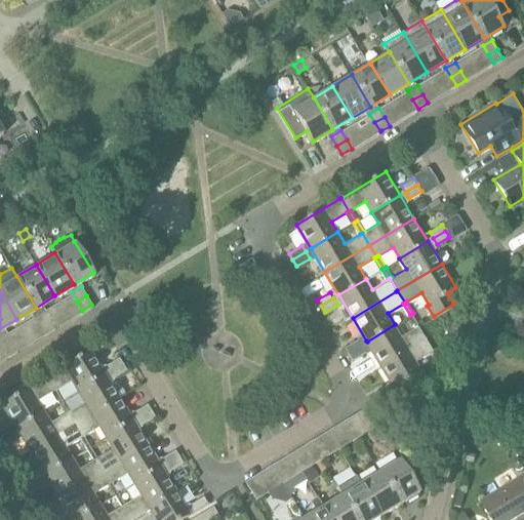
[(39,324),(48,318),(43,309),(34,315),(39,324)]
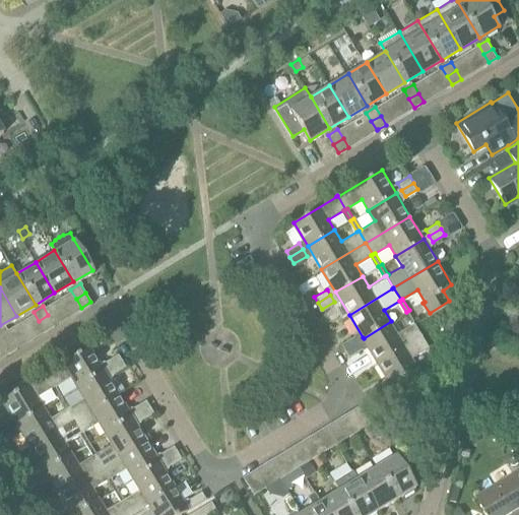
[(409,310),(406,312),(412,322),(414,321),(415,320),(409,310)]
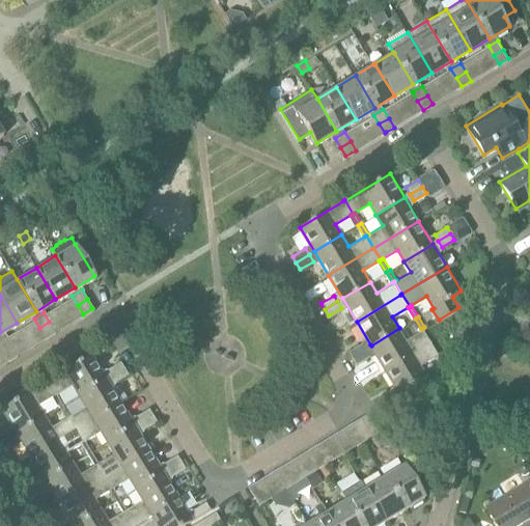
[(49,322),(39,328),(45,337),(55,331),(49,322)]
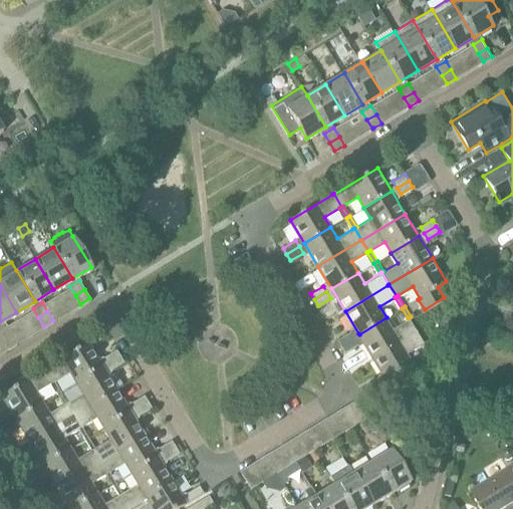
[(387,317),(359,334),(372,356),(372,357),(417,330),(417,329),(410,318),(410,317),(408,318),(399,324),(393,327),(387,318),(387,317)]
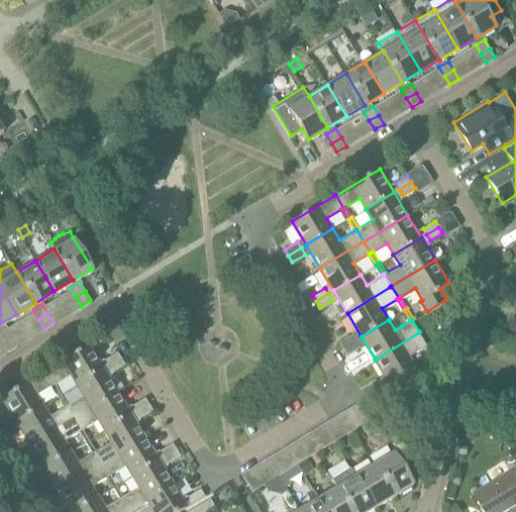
[(0,339),(1,341),(10,336),(5,327),(0,329),(0,339)]
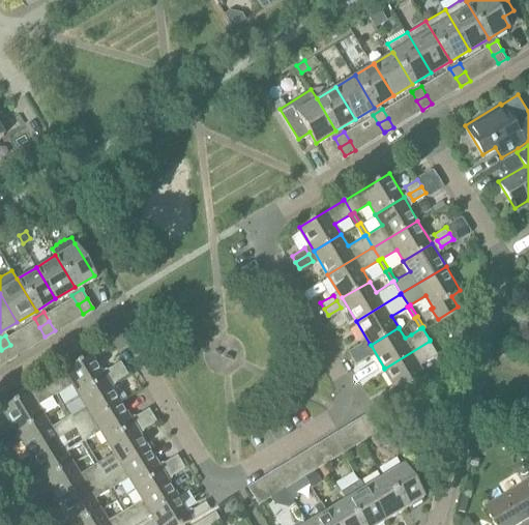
[(430,341),(384,369),(399,391),(427,375),(419,363),(437,352),(431,341),(430,341)]
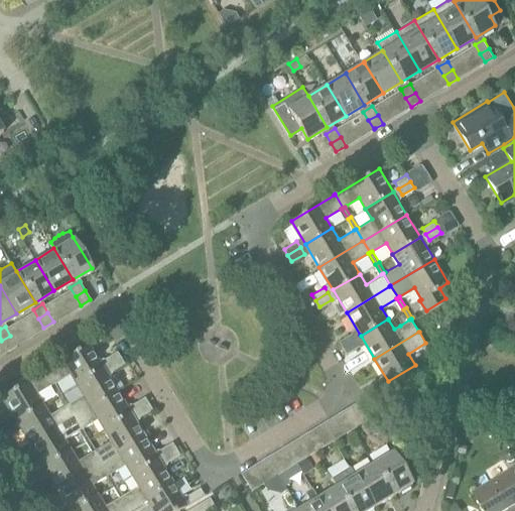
[(352,333),(340,340),(343,346),(356,339),(352,333)]
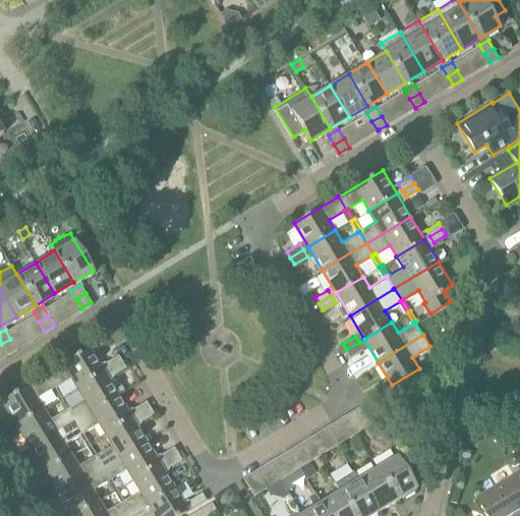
[(10,339),(1,344),(6,353),(15,348),(10,339)]
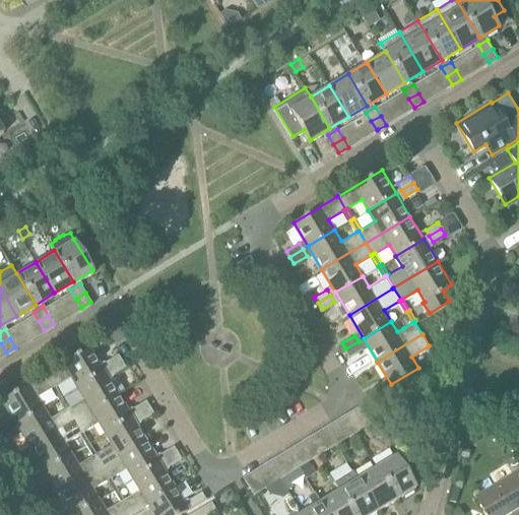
[(359,341),(345,348),(349,356),(362,347),(359,341)]
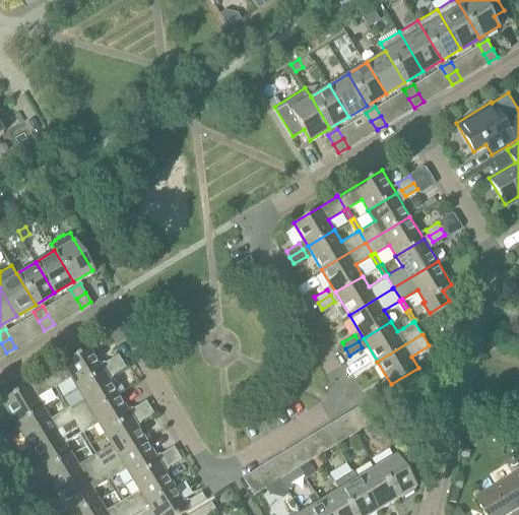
[(47,372),(46,372),(54,385),(70,375),(77,386),(105,369),(90,345),(87,347),(80,352),(48,372),(47,372)]
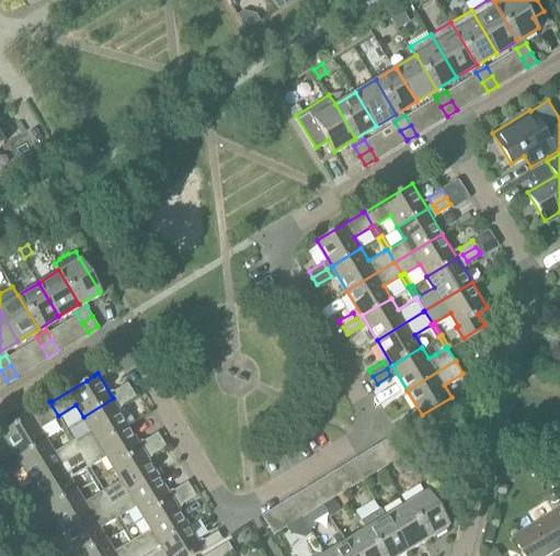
[(128,381),(115,388),(118,395),(120,395),(133,387),(128,381)]
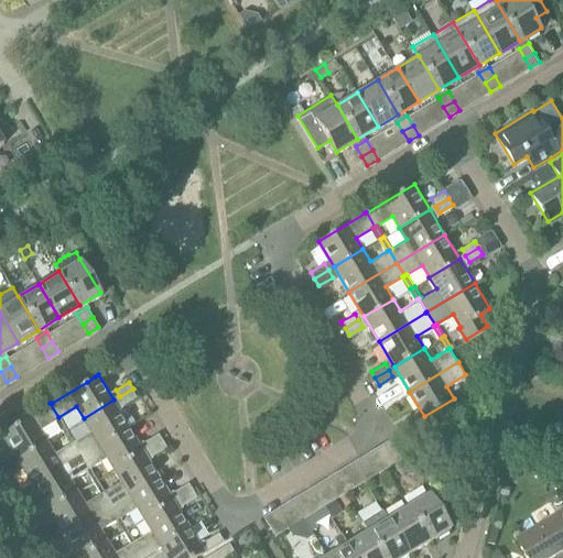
[(120,396),(119,396),(123,404),(137,395),(133,389),(120,396)]
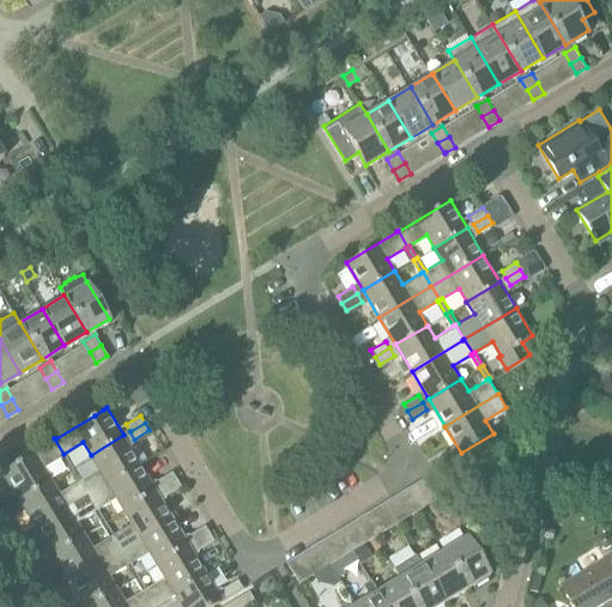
[(98,467),(79,479),(88,493),(140,462),(123,435),(91,455),(98,467)]
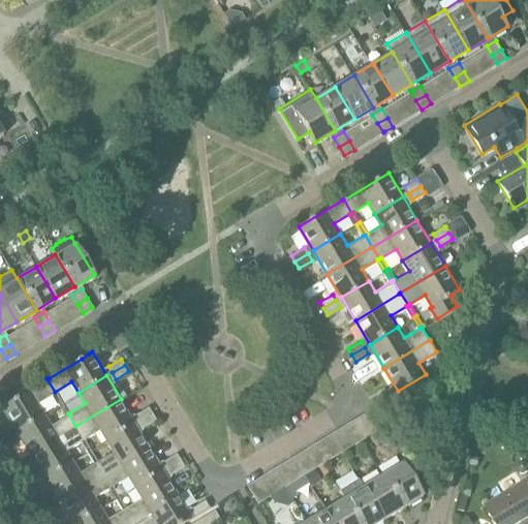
[(47,379),(3,406),(18,430),(45,413),(38,402),(55,392),(47,378),(47,379)]
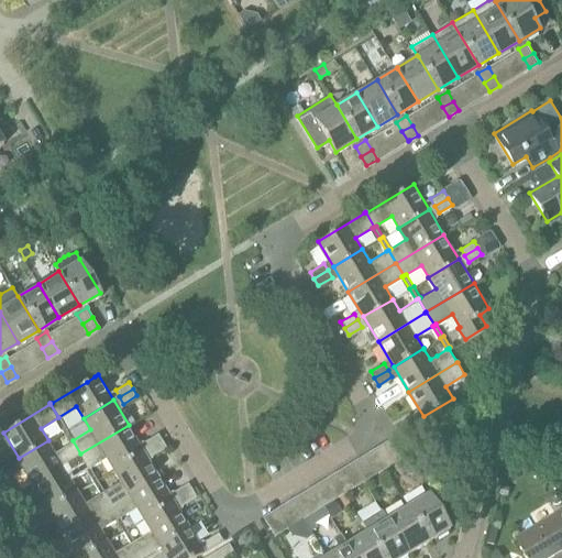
[(412,414),(400,422),(405,428),(417,420),(412,414)]
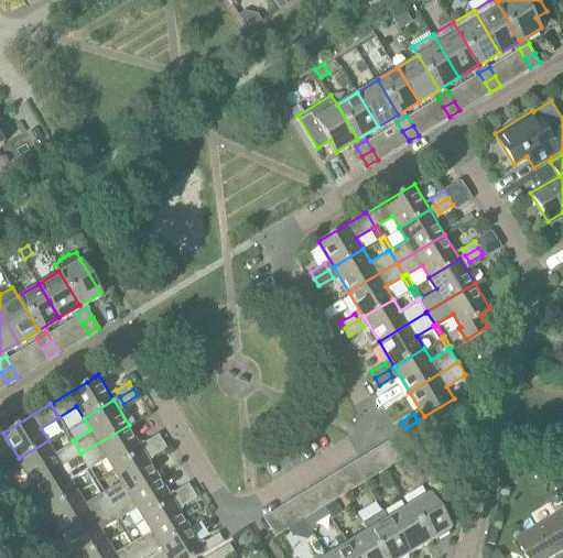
[(129,425),(80,453),(89,467),(107,456),(114,468),(143,449),(129,425)]
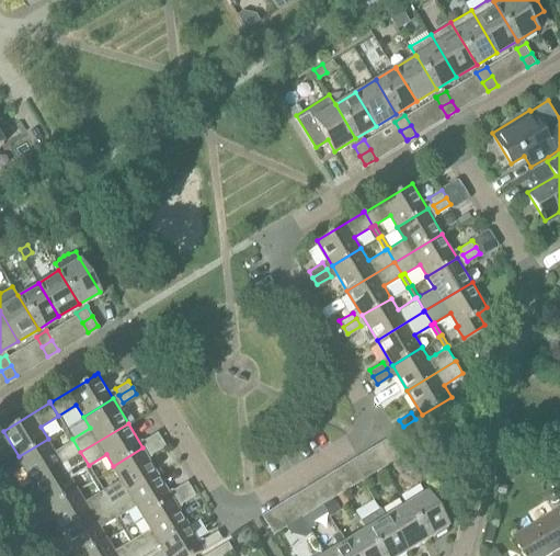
[(158,430),(145,438),(149,444),(162,437),(158,430)]
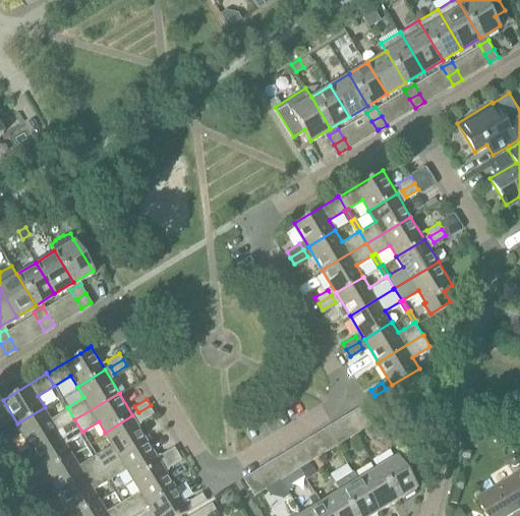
[(151,405),(138,412),(141,419),(155,411),(151,405)]
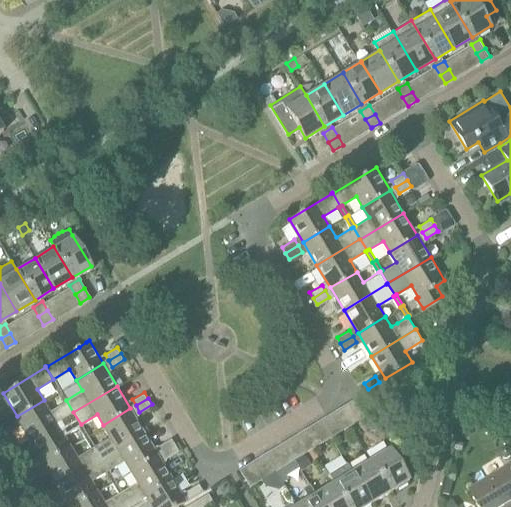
[(44,400),(17,416),(30,438),(73,412),(66,400),(50,410),(44,400)]
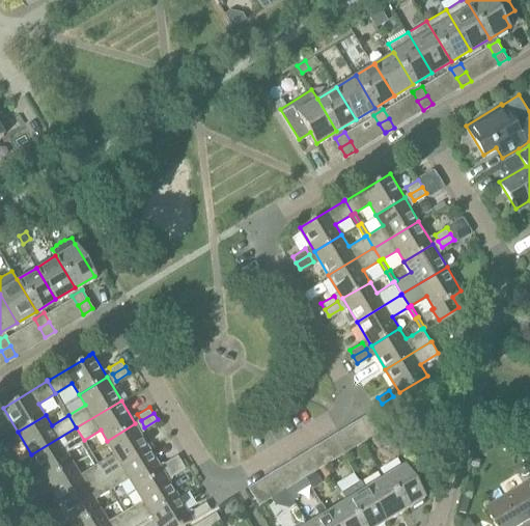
[(357,419),(347,424),(353,434),(362,427),(357,419)]
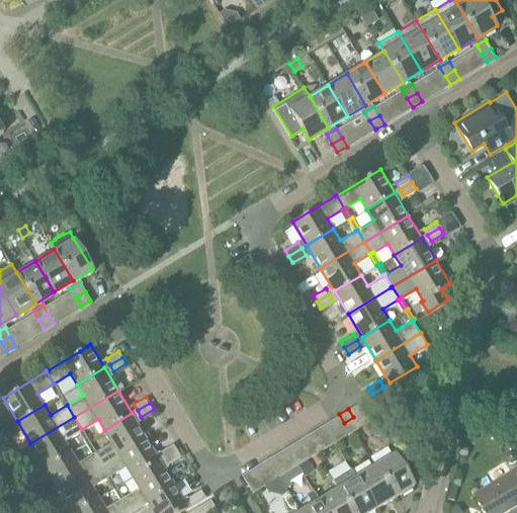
[(111,440),(94,450),(102,463),(147,436),(132,413),(104,430),(111,440)]
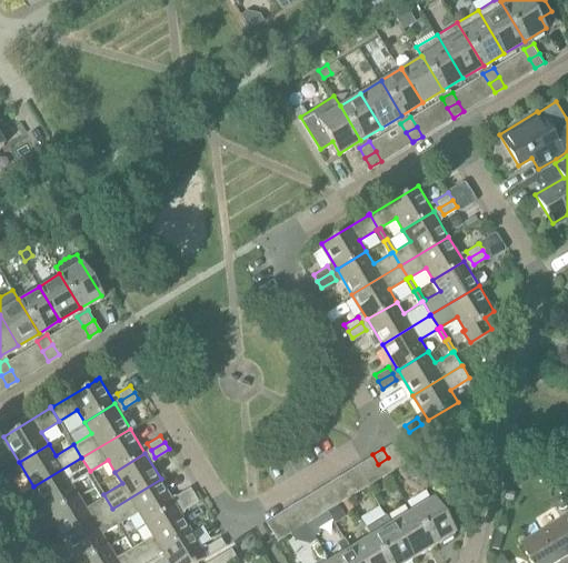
[(81,458),(33,486),(49,512),(79,494),(71,482),(90,471),(81,458)]
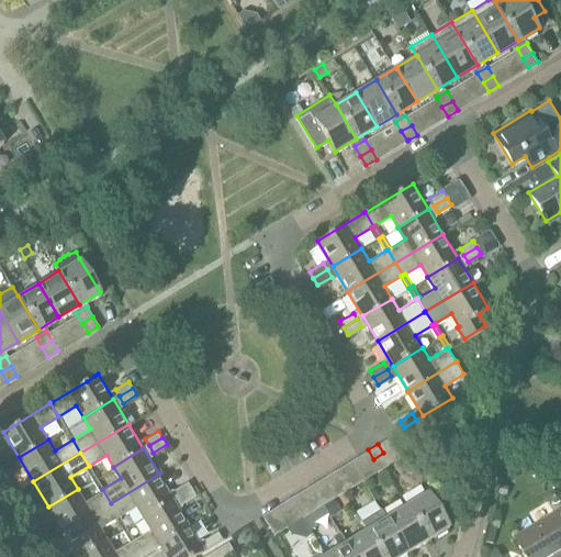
[(383,453),(373,459),(379,469),(390,463),(383,453)]
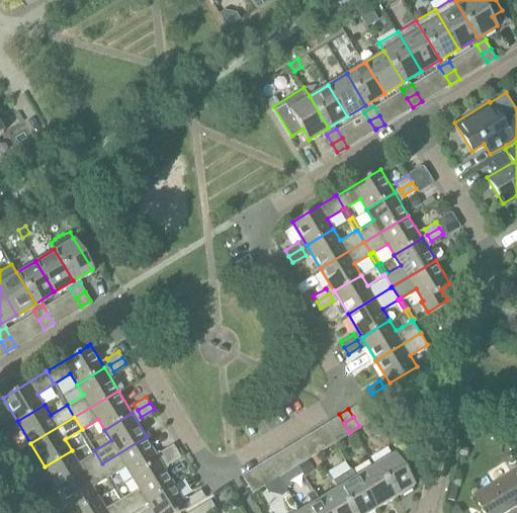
[(8,418),(0,422),(0,431),(12,424),(8,418)]
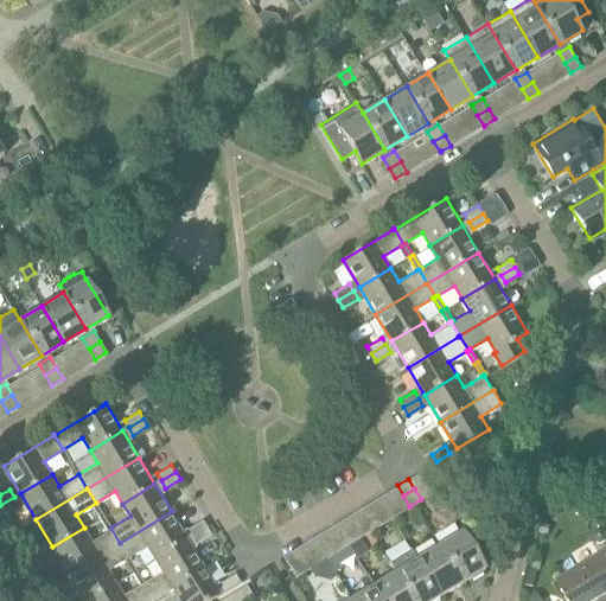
[(14,497),(0,505),(0,507),(4,513),(18,504),(14,497)]
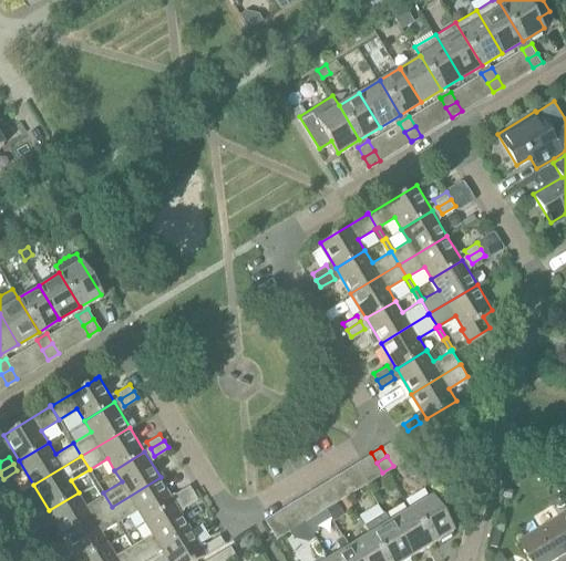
[(340,471),(330,478),(336,487),(347,480),(340,471)]
